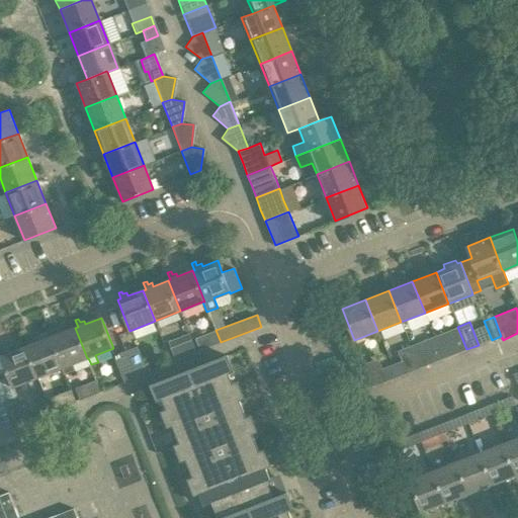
[(442,359),(466,349),(457,327),(434,336),(442,359)]
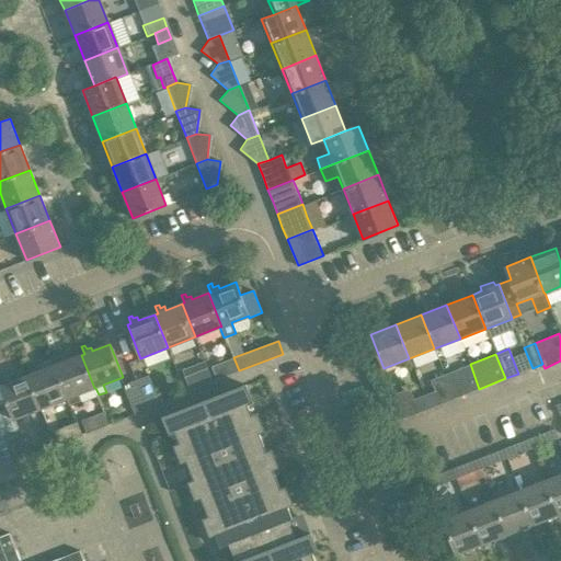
[(68,399),(71,405),(82,401),(79,395),(94,388),(81,355),(66,362),(64,357),(59,359),(57,356),(55,357),(58,365),(55,366),(68,399)]
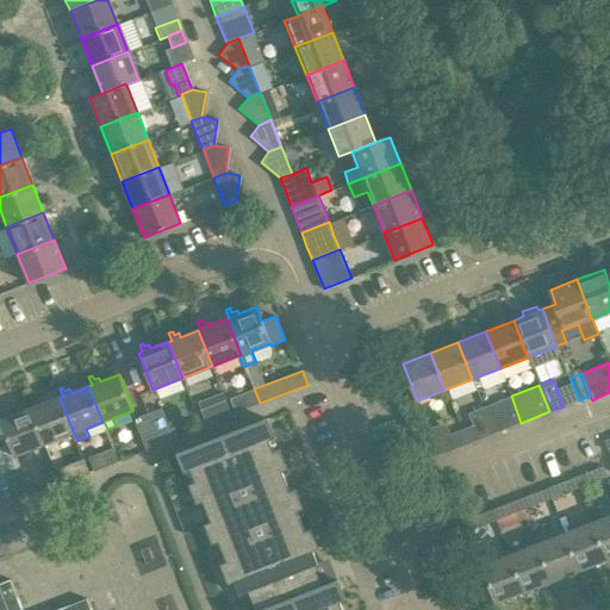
[(260,403),(254,388),(230,398),(236,412),(260,403)]
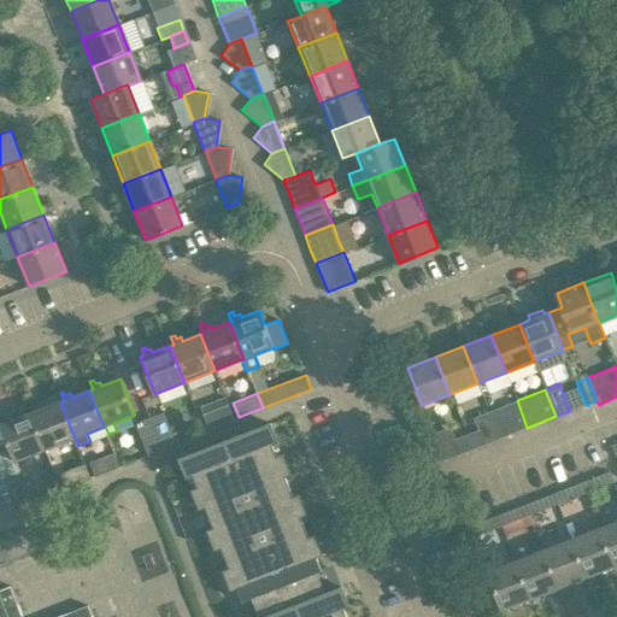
[(499,439),(527,428),(517,400),(488,411),(499,439)]
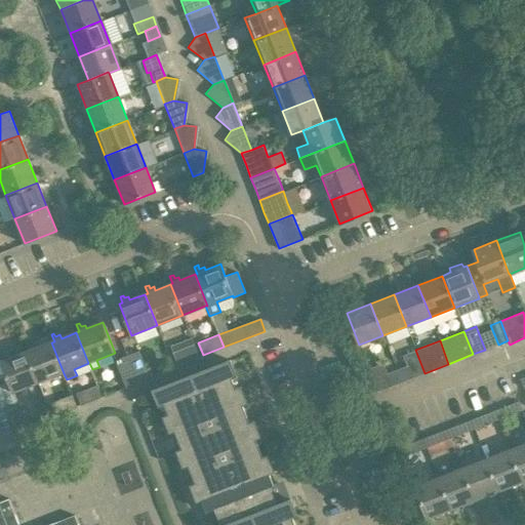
[(29,351),(27,352),(39,382),(64,373),(51,342),(37,348),(35,344),(31,346),(30,342),(26,344),(29,351)]
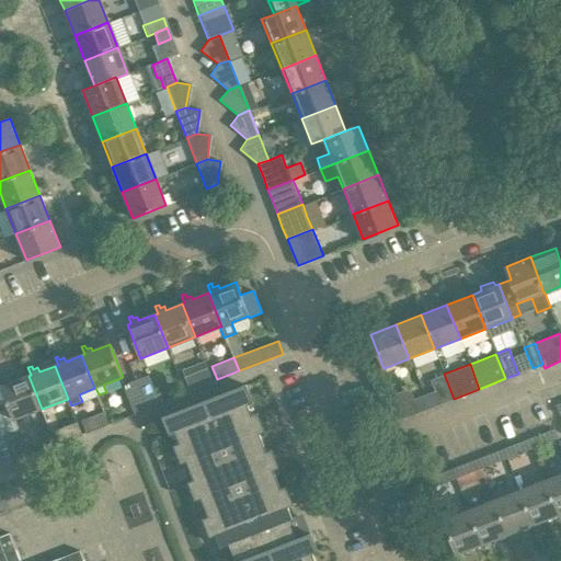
[(190,390),(213,381),(207,368),(184,377),(190,390)]
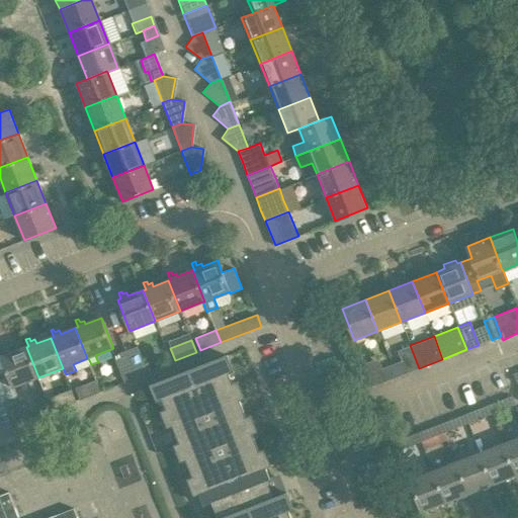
[(402,361),(391,365),(396,377),(419,368),(410,345),(397,351),(402,361)]
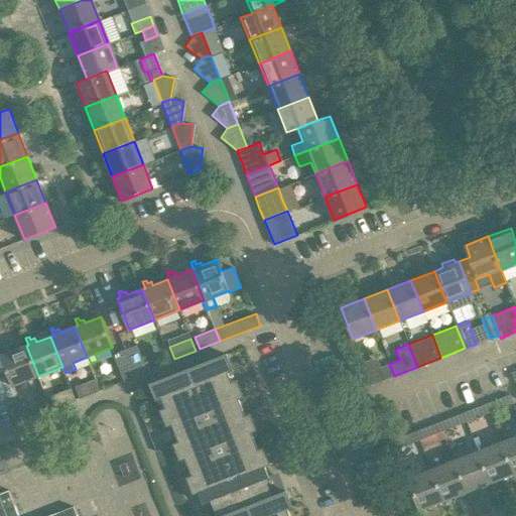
[(137,345),(125,349),(135,374),(147,370),(147,369),(154,366),(149,355),(142,358),(137,345)]
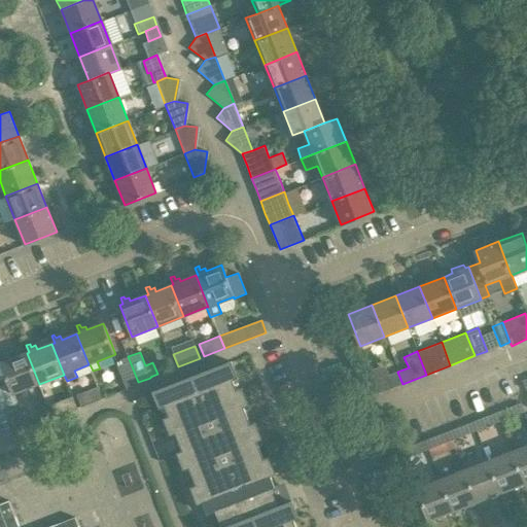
[(12,394),(39,384),(27,353),(11,359),(9,355),(5,357),(4,354),(1,355),(4,361),(0,363),(12,394)]
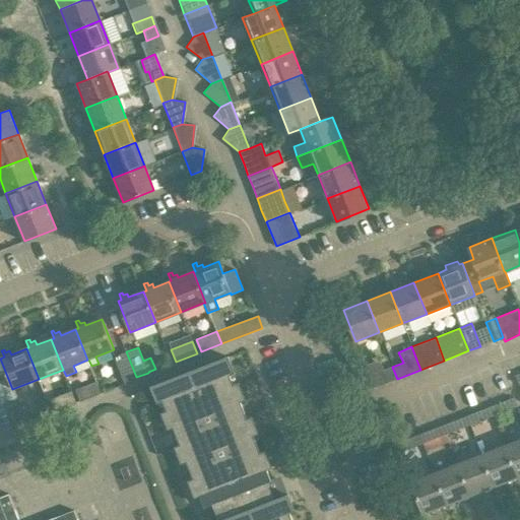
[(136,377),(126,351),(115,356),(124,382),(136,377)]
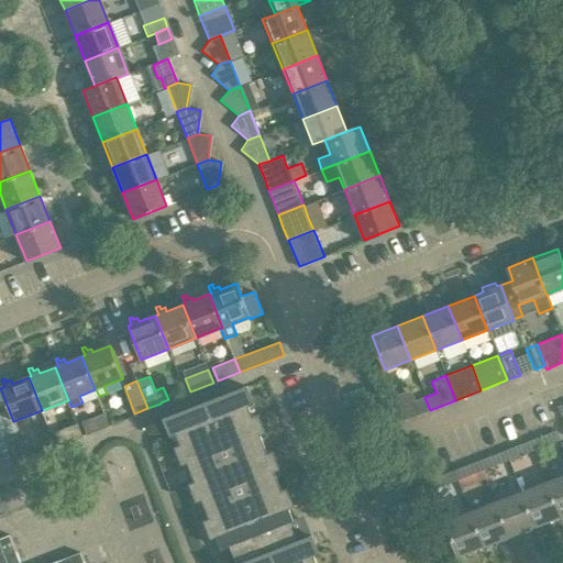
[(201,403),(168,416),(221,550),(230,545),(236,562),(315,562),(302,530),(291,521),(240,388),(209,399),(213,411),(206,415),(201,403)]
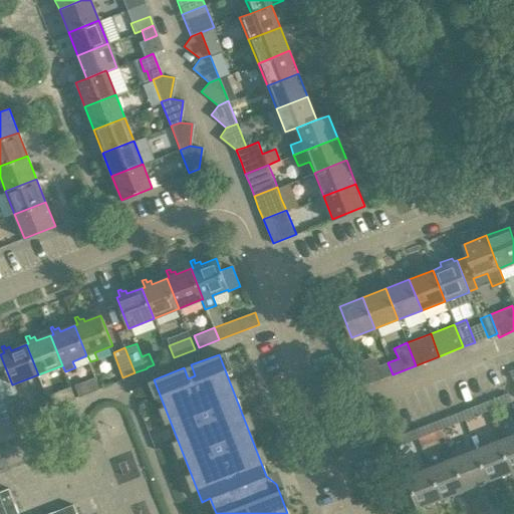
[(393,374),(388,362),(379,365),(375,355),(360,361),(369,383),(393,374)]
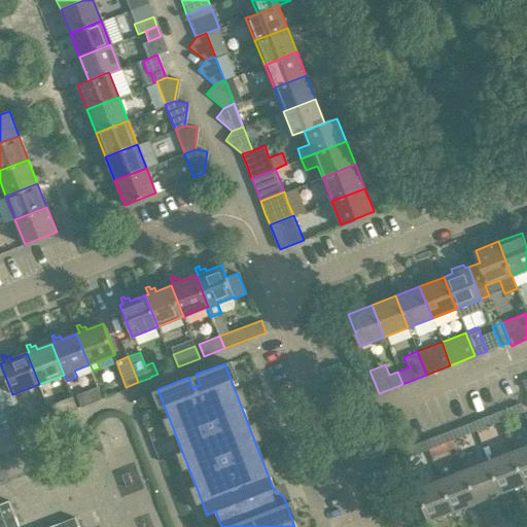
[(76,394),(81,407),(103,398),(98,386),(76,394)]
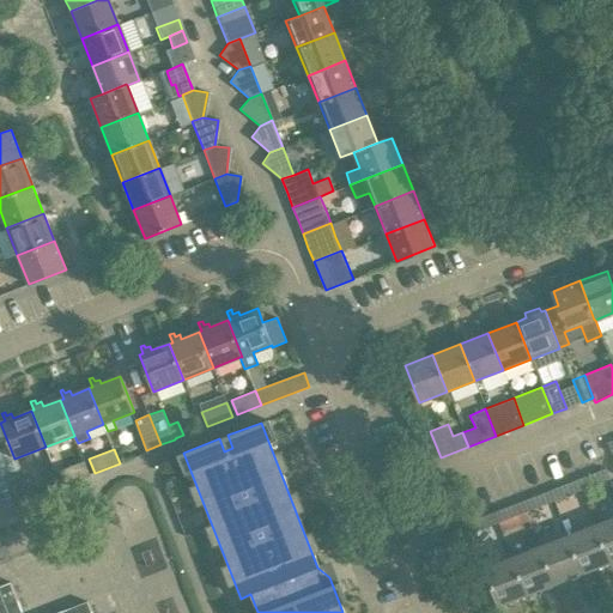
[(59,471),(65,485),(90,475),(84,461),(59,471)]
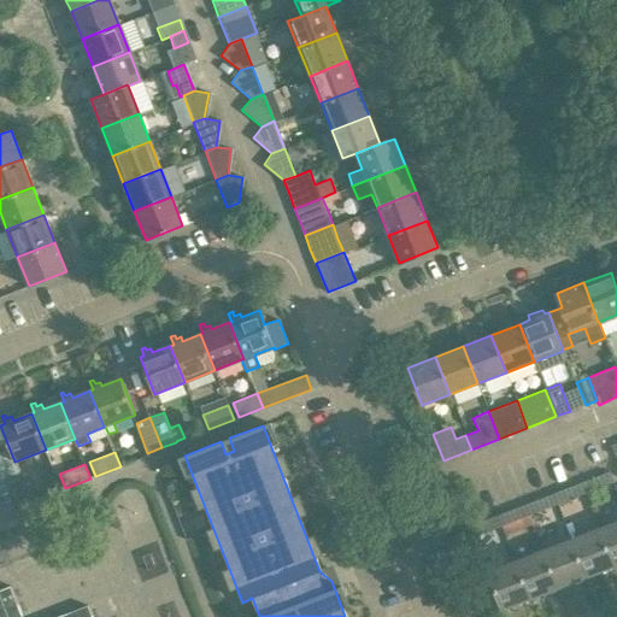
[(6,477),(18,507),(34,501),(22,471),(6,477)]
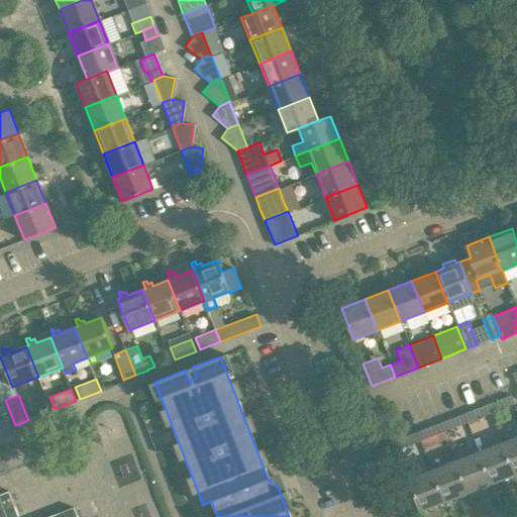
[(502,399),(487,405),(490,414),(506,408),(502,399)]
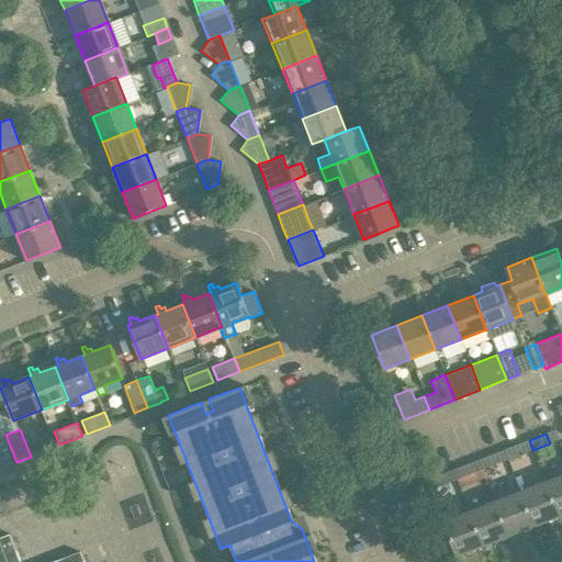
[(17,462),(6,435),(0,437),(0,457),(3,467),(17,462)]
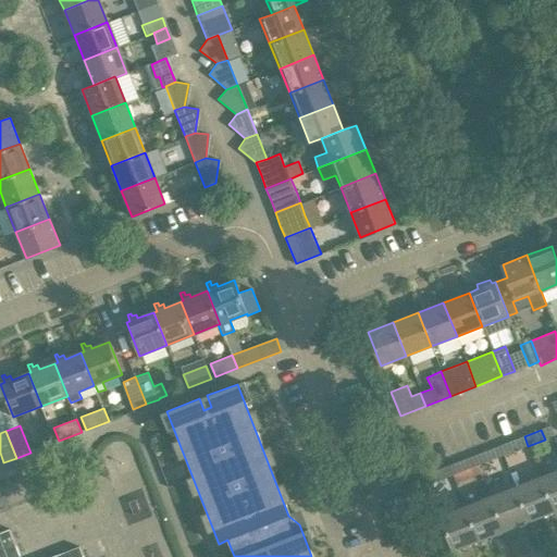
[(516,440),(499,446),(503,456),(520,449),(516,440)]
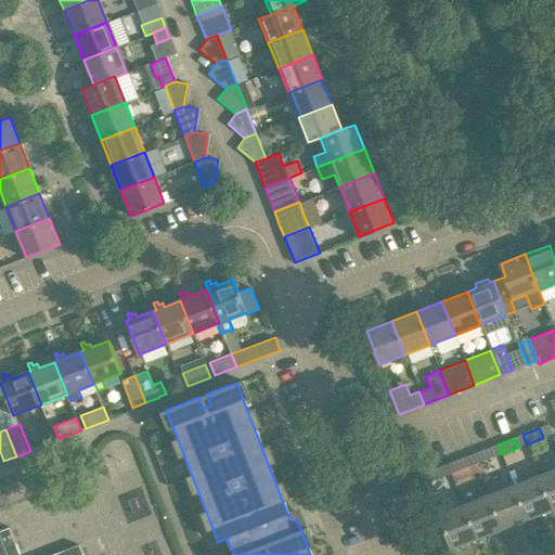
[(493,457),(489,448),(473,454),(476,464),(493,457)]
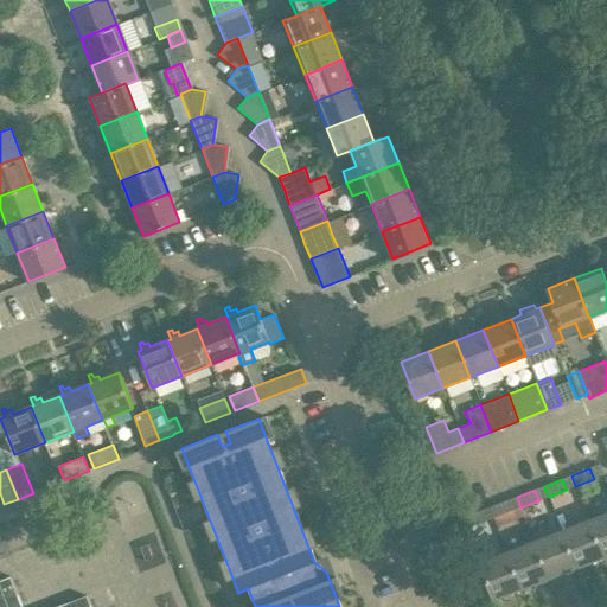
[(490,508),(493,518),(512,511),(509,500),(490,508)]
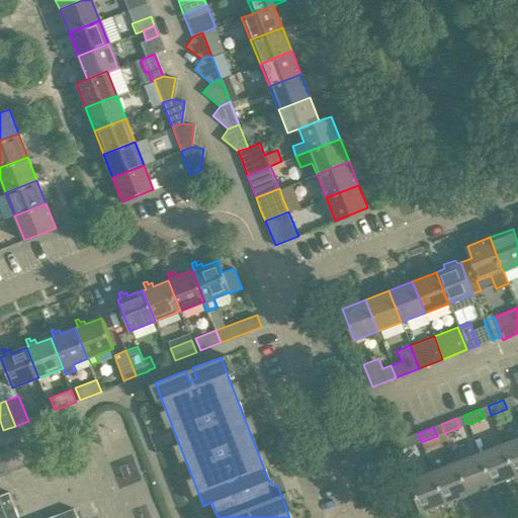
[(414,445),(410,436),(394,442),(398,451),(414,445)]
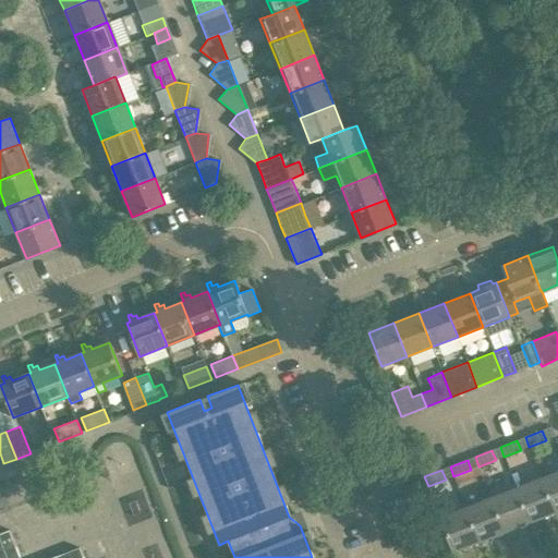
[(50,497),(59,494),(50,471),(41,474),(50,497)]
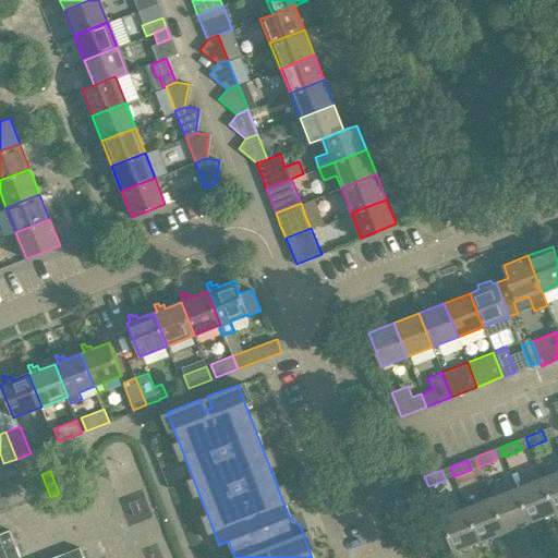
[(557,472),(541,478),(554,512),(557,510),(557,472)]
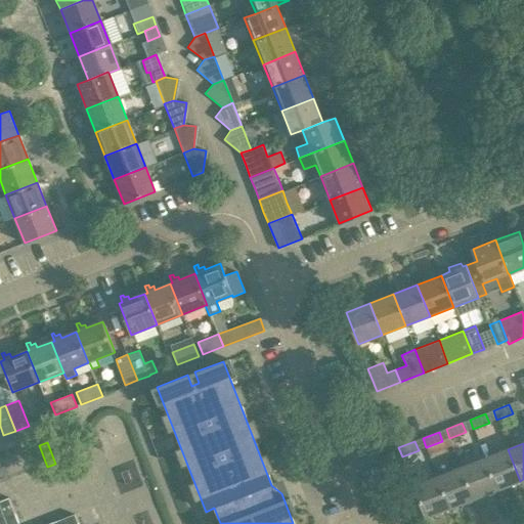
[(496,490),(520,481),(508,449),(484,459),(496,490)]
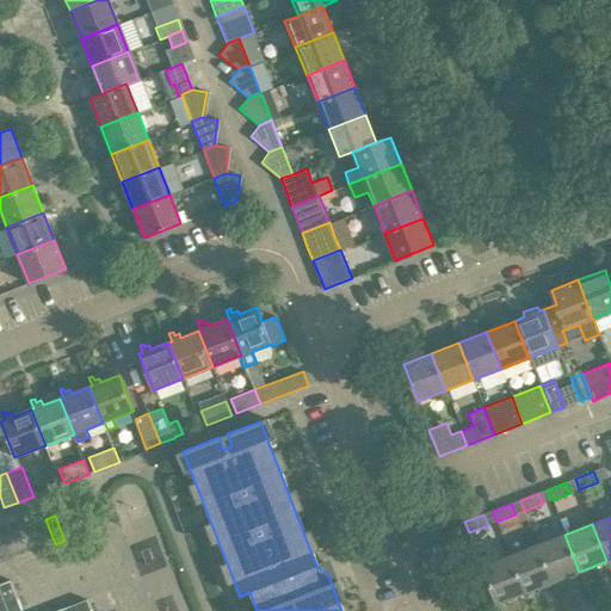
[(551,582),(579,572),(565,535),(537,545),(551,582)]
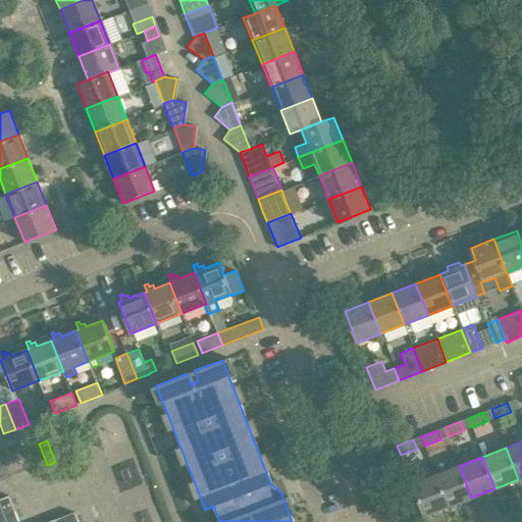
[(448,507),(471,498),(459,466),(435,475),(448,507)]
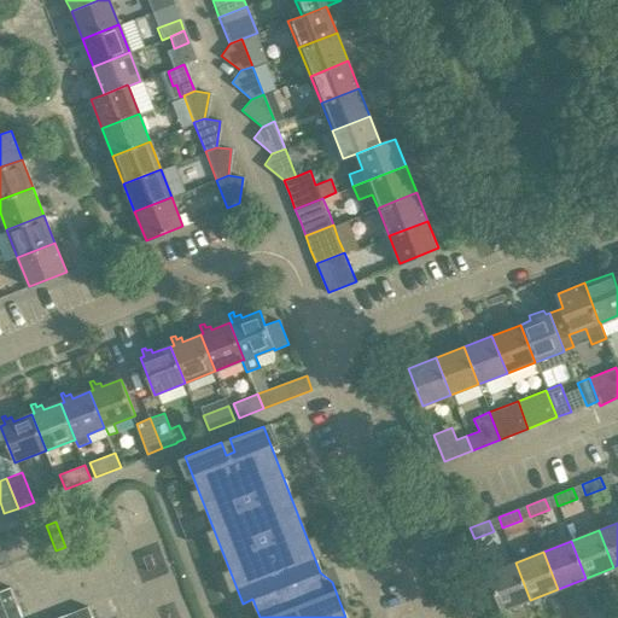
[(530,600),(516,563),(488,573),(501,611),(530,600)]
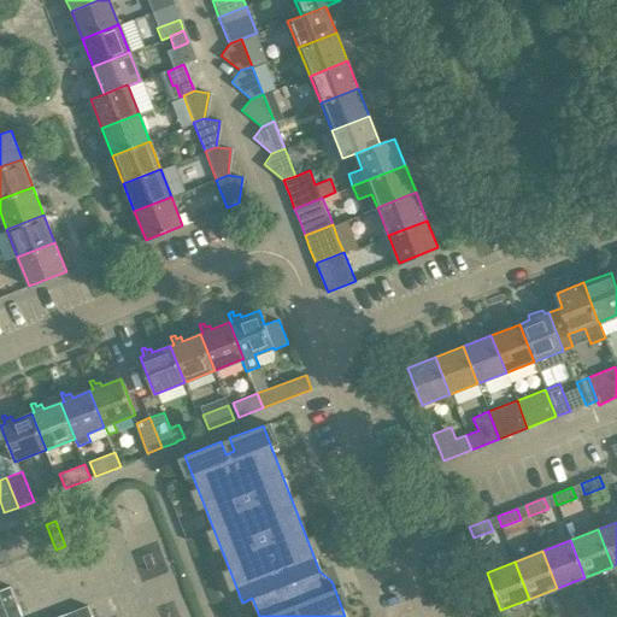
[(0,591),(0,616),(93,616),(89,605),(58,616),(22,616),(11,587),(0,591)]
